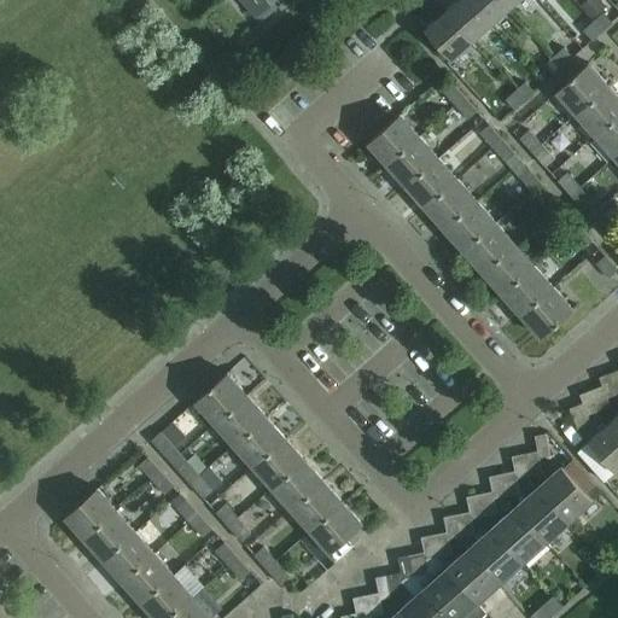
[(242,0),(256,16),(274,0),(242,0)]
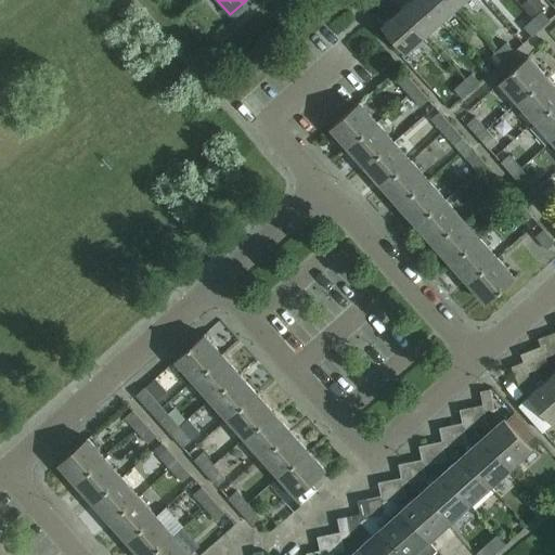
[(441,21),(422,0),(410,0),(399,10),(424,37),(441,21)]
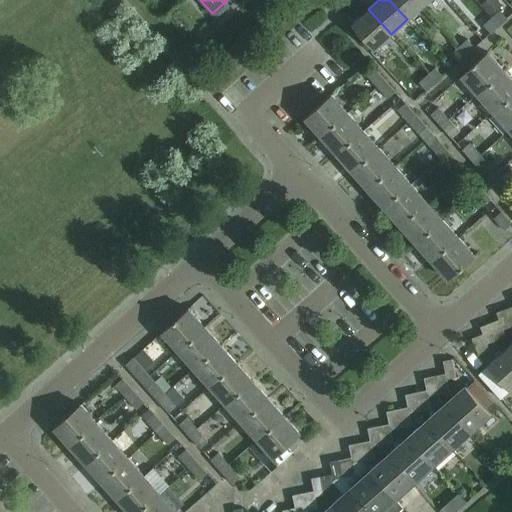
[(423,5),(418,0),(389,0),(407,19),(423,5)]
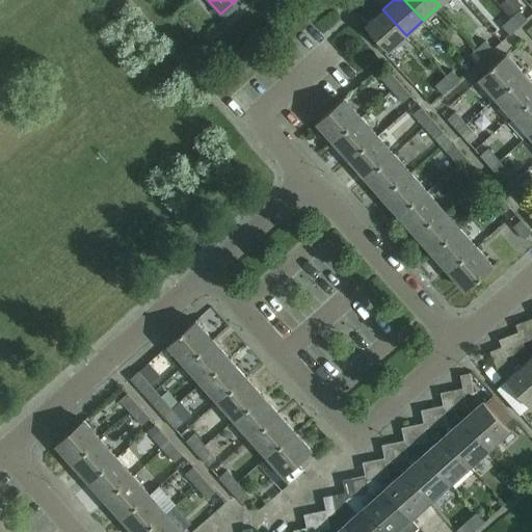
[(406,35),(382,9),(366,25),(389,51),(406,35)]
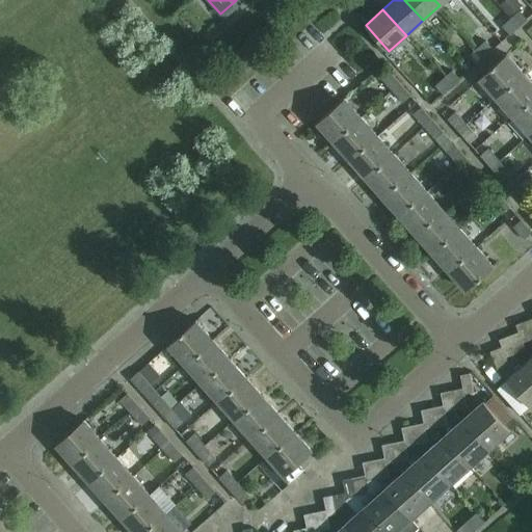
[(527,19),(519,10),(510,18),(517,26),(527,19)]
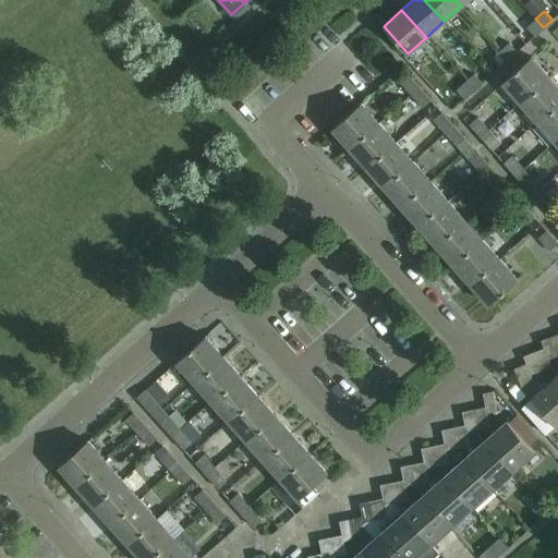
[(526,27),(534,36),(543,27),(535,19),(526,27)]
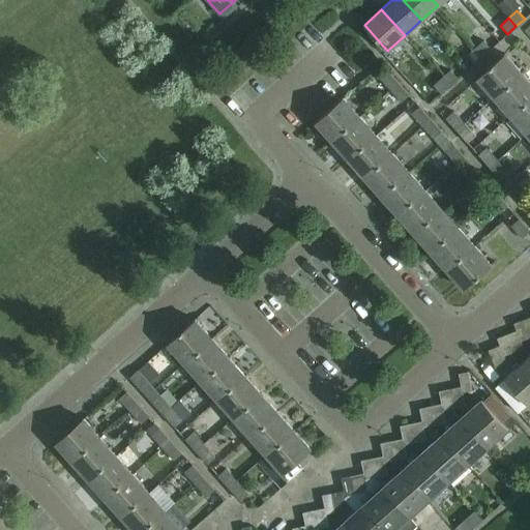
[(475,48),(482,56),(491,49),(483,40),(475,48)]
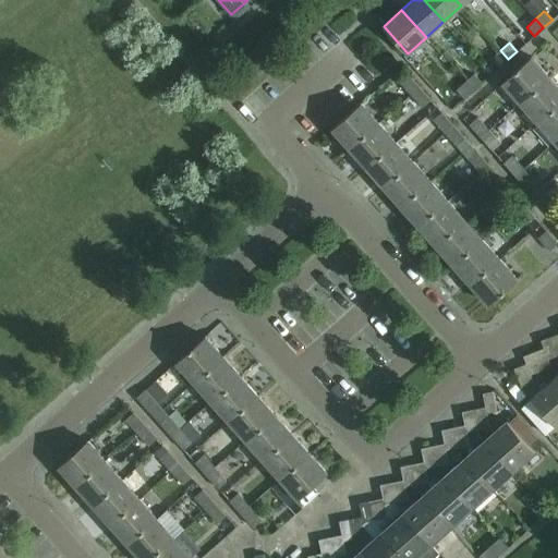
[(508,59),(500,50),(492,58),(499,67),(508,59)]
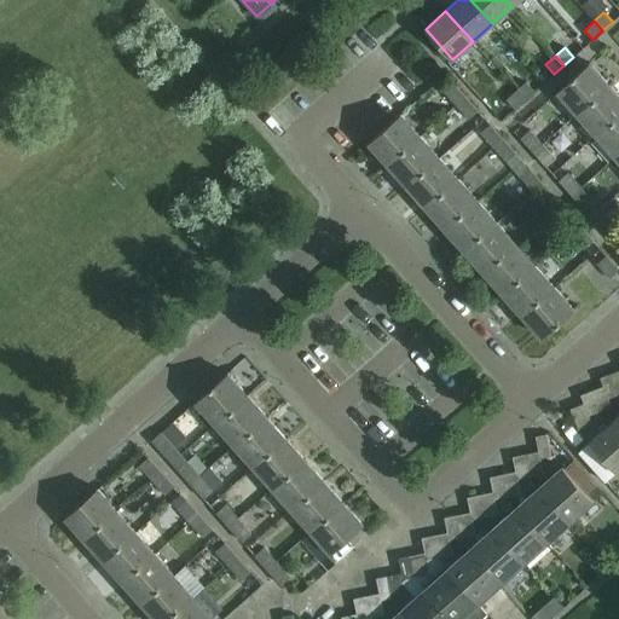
[(577,114),(609,85),(589,62),(557,91),(577,114)]
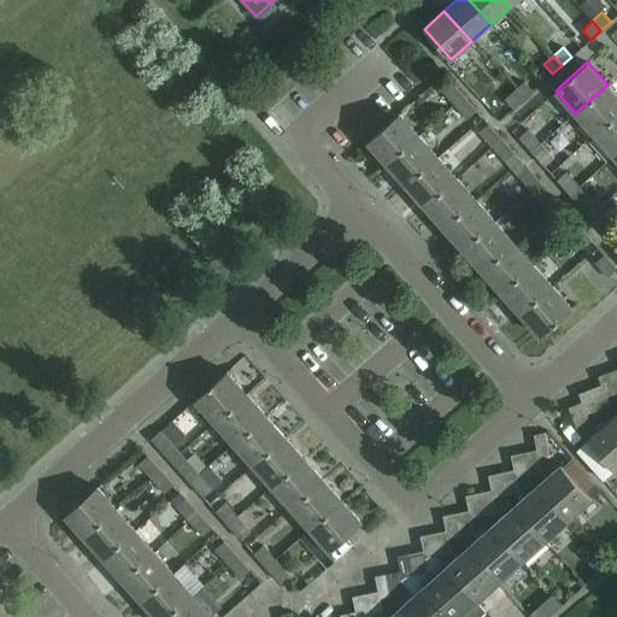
[(454,104),(463,95),(451,81),(441,89),(454,104)]
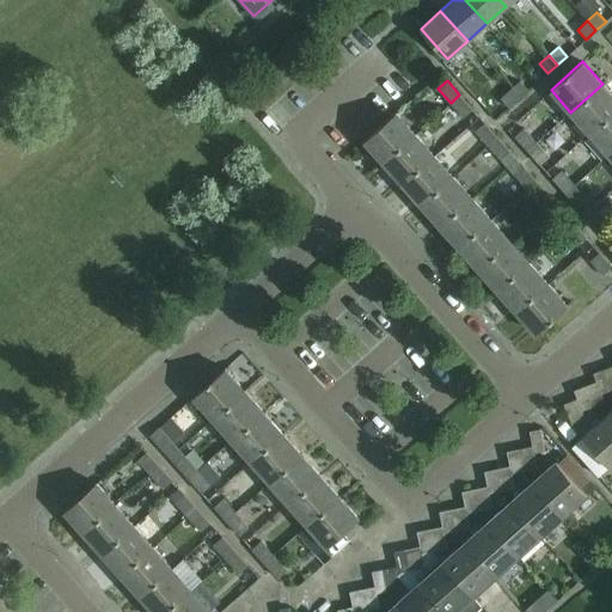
[(510,90),(519,99),(528,91),(520,81),(510,90)]
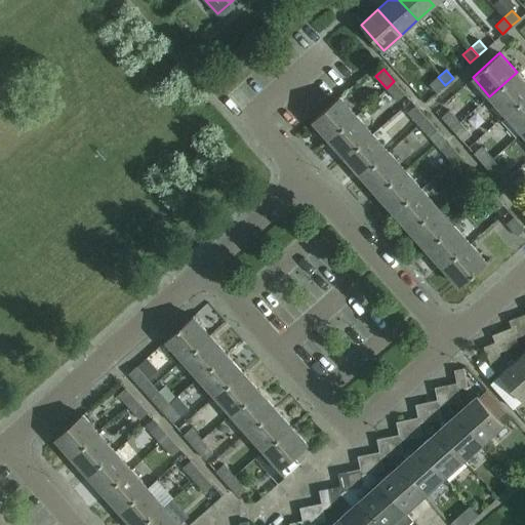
[(524,81),(517,72),(489,96),(506,114),(524,96),(524,81)]
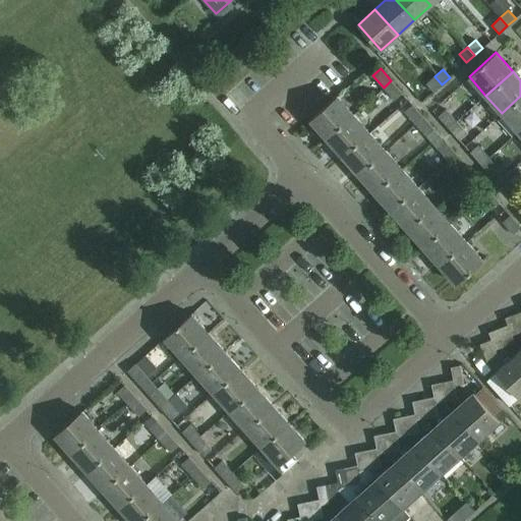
[(442,84),(435,76),(426,83),(433,92),(442,84)]
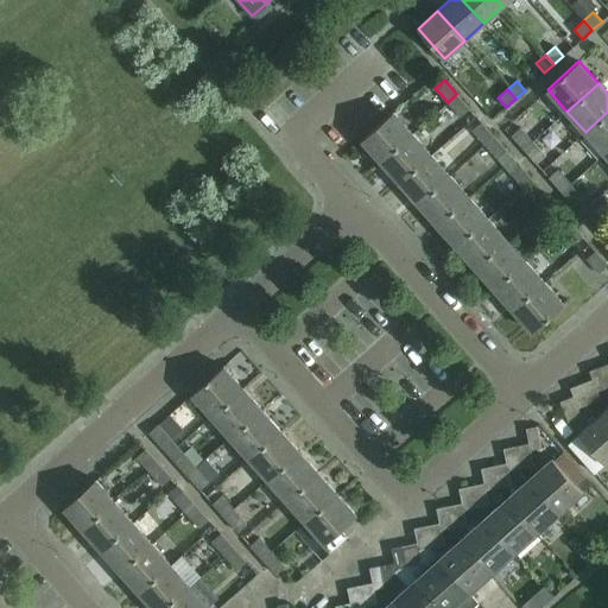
[(456,94),(448,102),(460,116),(469,108),(456,94)]
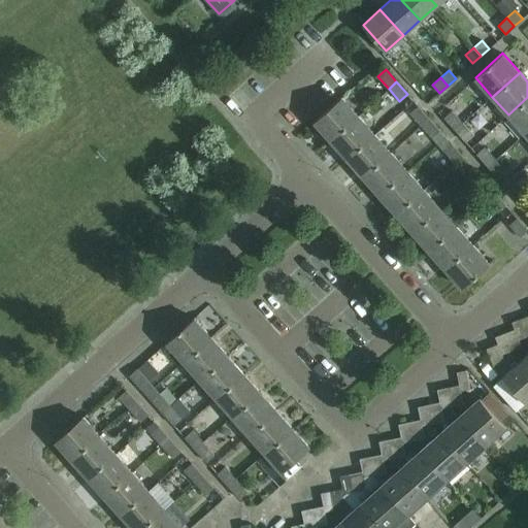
[(477,102),(488,116),(498,108),(487,95),(477,102)]
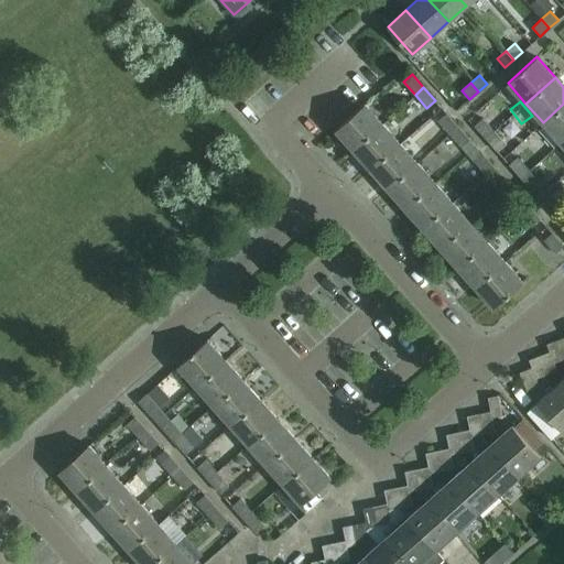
[(354,150),(383,123),(365,104),(336,129),(354,150)]
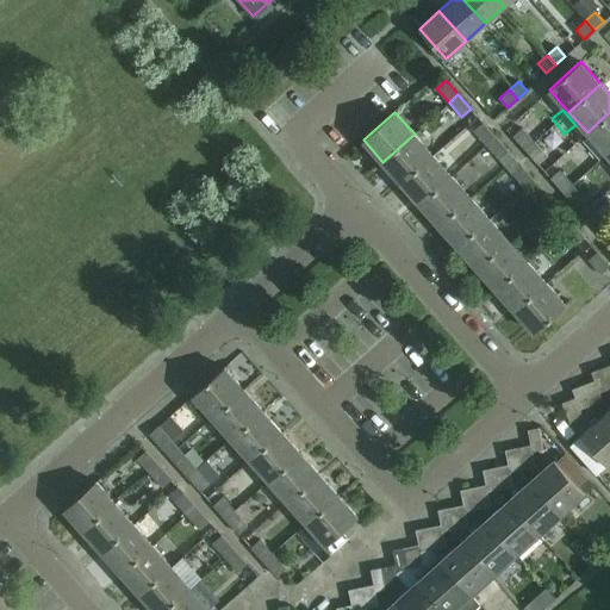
[(609,112),(587,132),(607,154),(609,150),(609,112)]
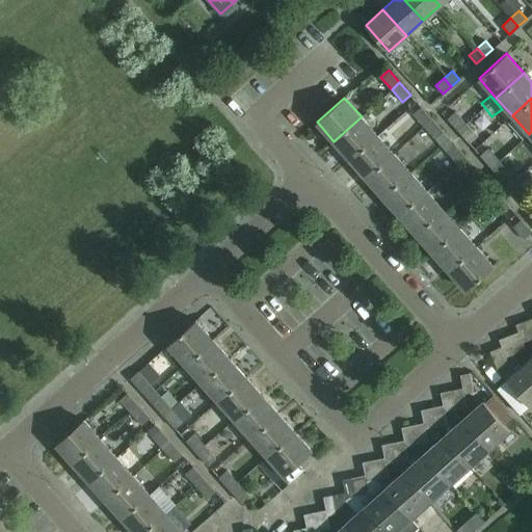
[(424,126),(432,120),(421,107),(414,113),(424,126)]
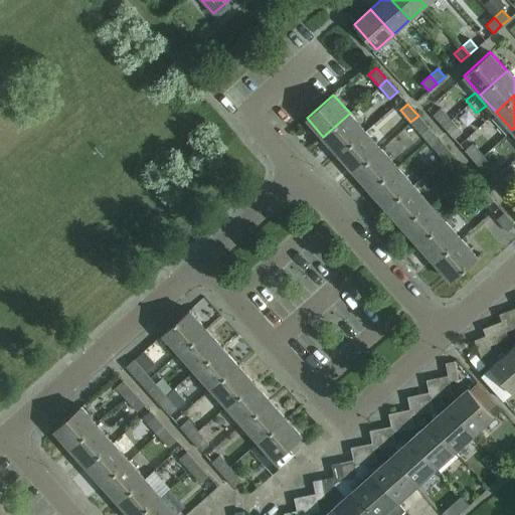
[(444,127),(452,120),(441,108),(434,115),(444,127)]
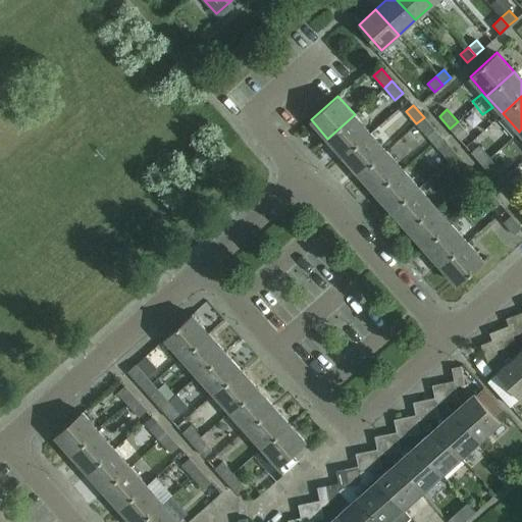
[(355,114),(327,139),(344,156),(370,133),(355,114)]
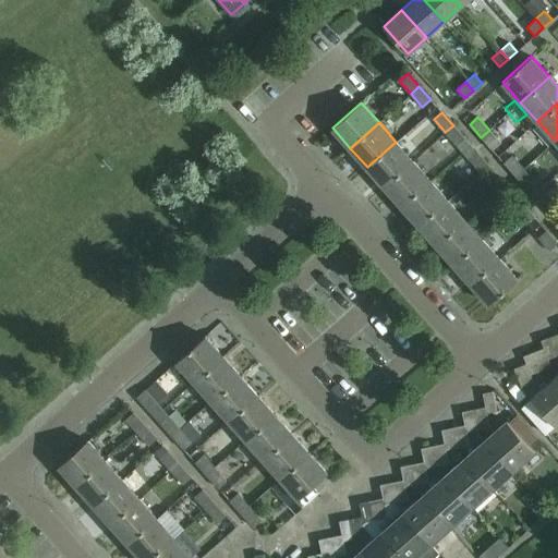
[(453,125),(445,132),(457,145),(464,138),(453,125)]
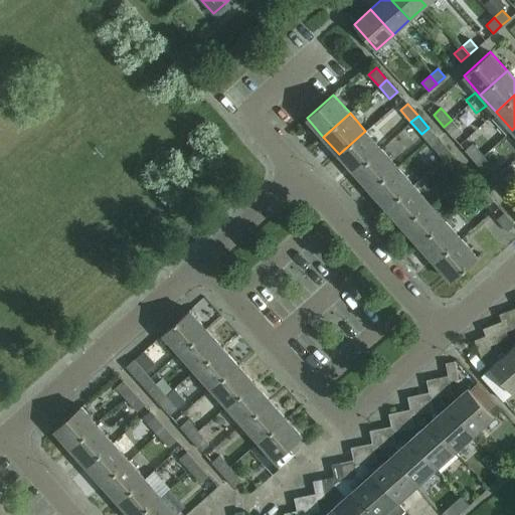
[(452,120),(444,127),(455,138),(462,132),(452,120)]
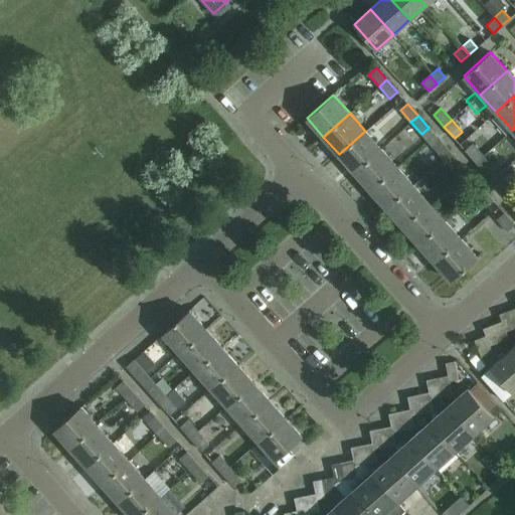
[(365,131),(339,154),(355,172),(381,149),(365,131)]
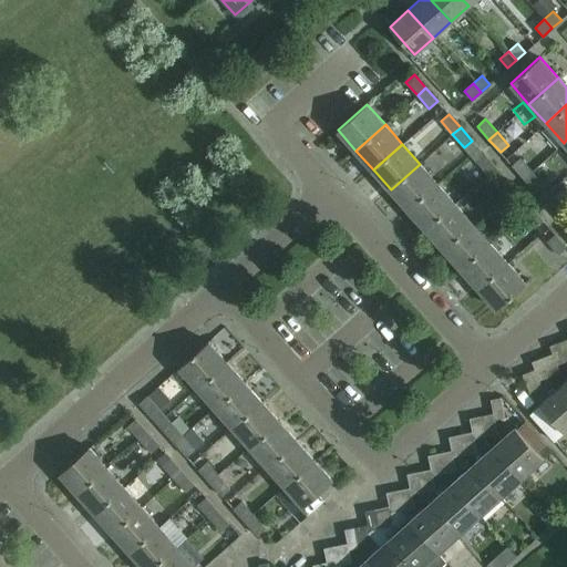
[(496,167),(484,154),(475,161),(487,174),(496,167)]
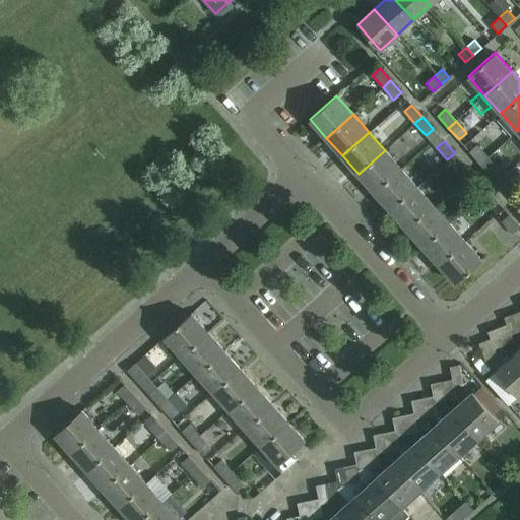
[(477,144),(469,151),(480,164),(488,156),(477,144)]
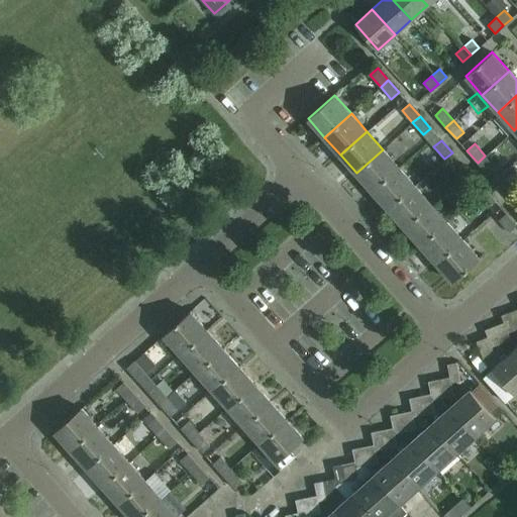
[(383,149),(356,173),(373,191),(399,167),(383,149)]
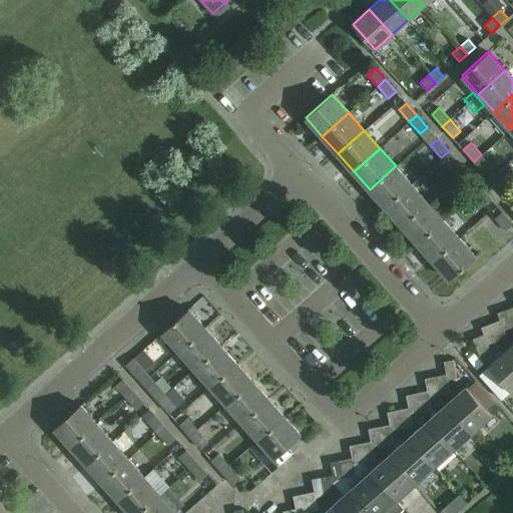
[(452,169),(459,163),(449,151),(441,157),(452,169)]
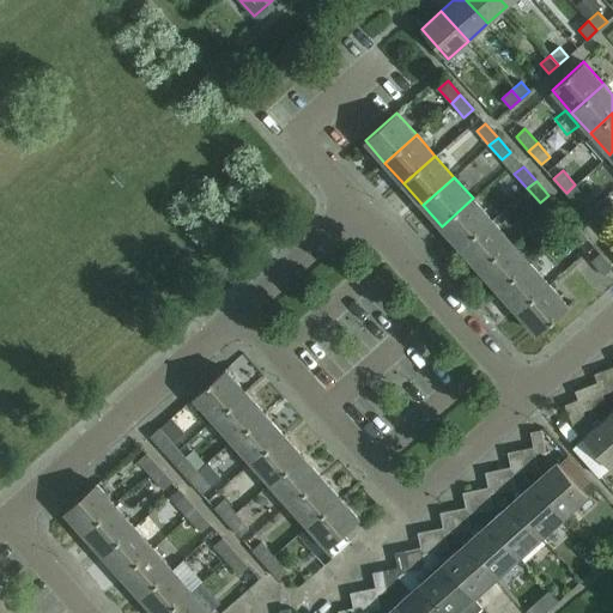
[(566,193),(578,207),(588,199),(575,184),(566,193)]
